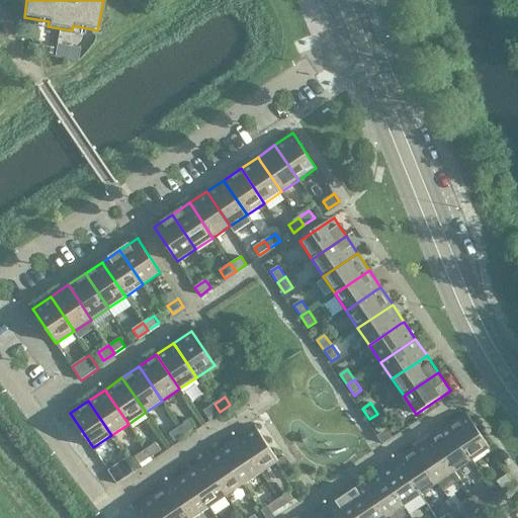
[(220,412),(214,404),(203,411),(208,419),(220,412)]
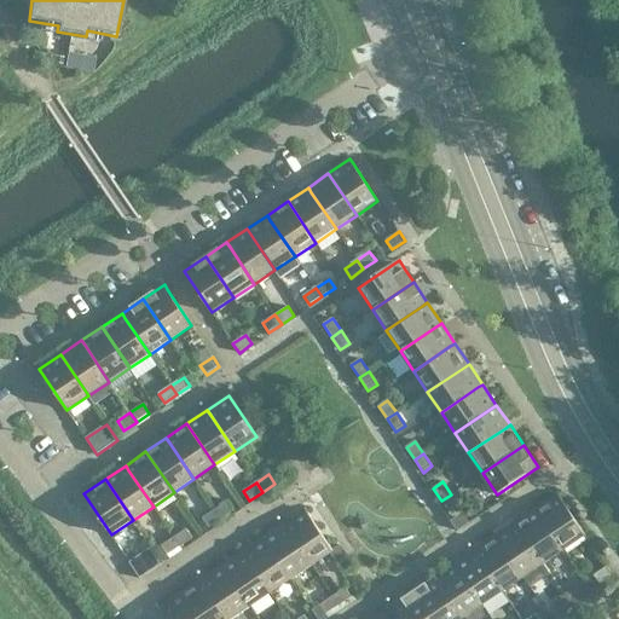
[(460,507),(451,495),(441,501),(450,513),(460,507)]
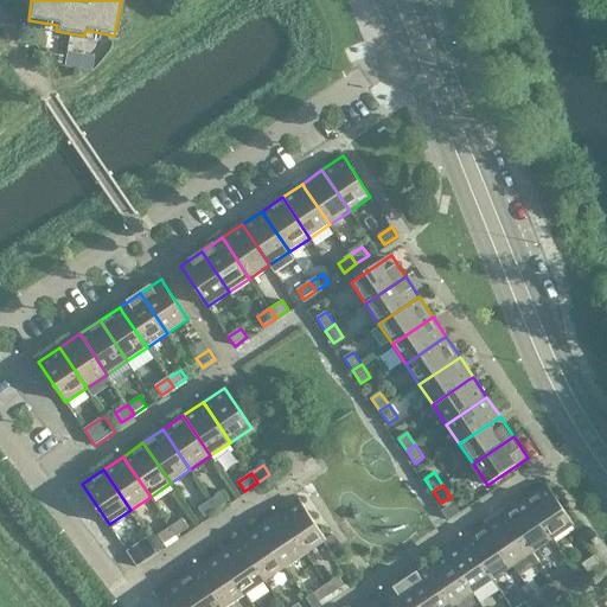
[(575,525),(550,490),(548,485),(526,499),(554,540),(575,525)]
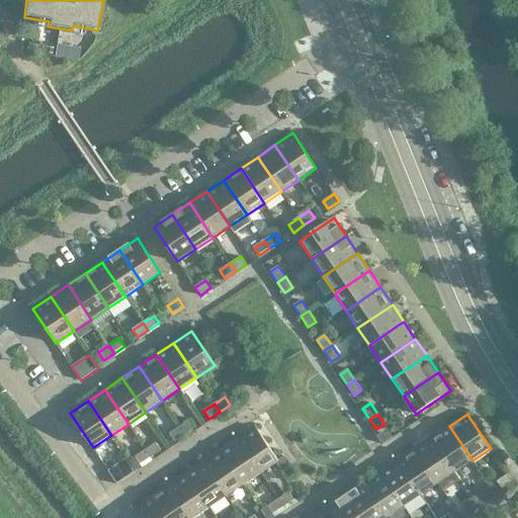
[(196,427),(190,420),(180,427),(185,434),(196,427)]
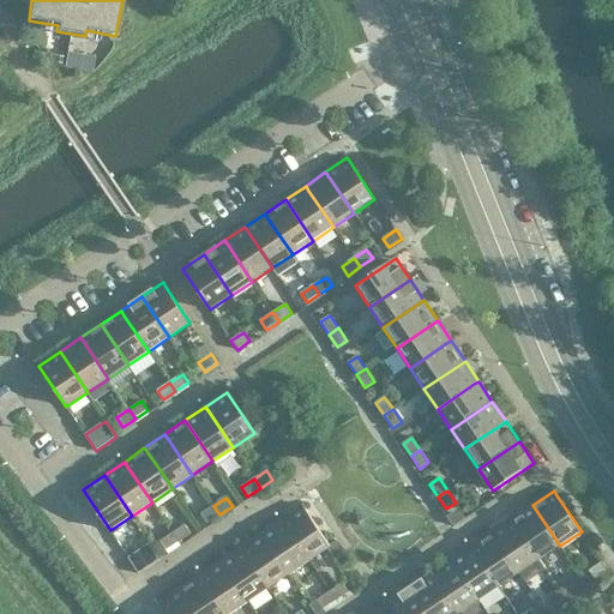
[(331,547),(304,505),(282,519),(286,524),(309,561),(331,547)]
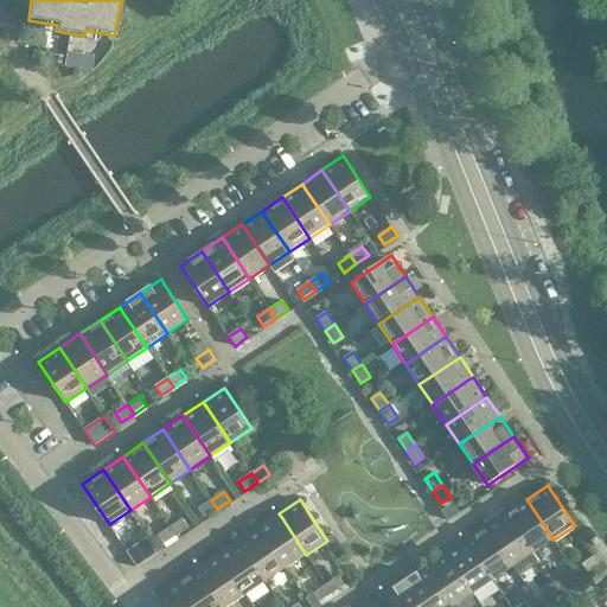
[(554,540),(526,499),(506,512),(509,517),(534,553),(554,540)]
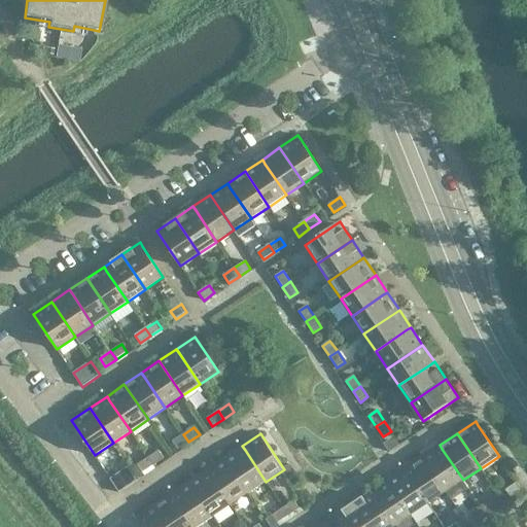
[(188,442),(183,434),(173,442),(178,449),(188,442)]
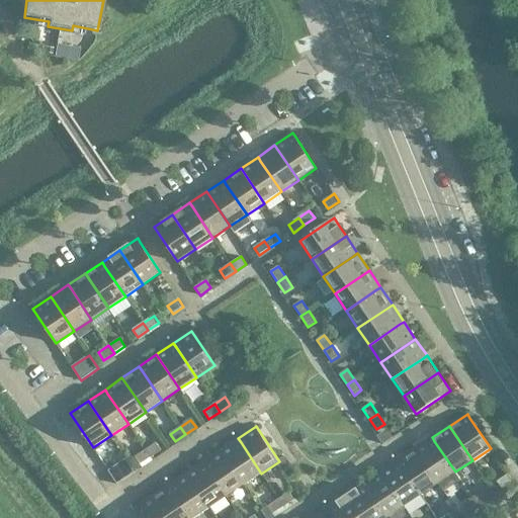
[(455,471),(434,441),(432,437),(415,448),(438,484),(455,471)]
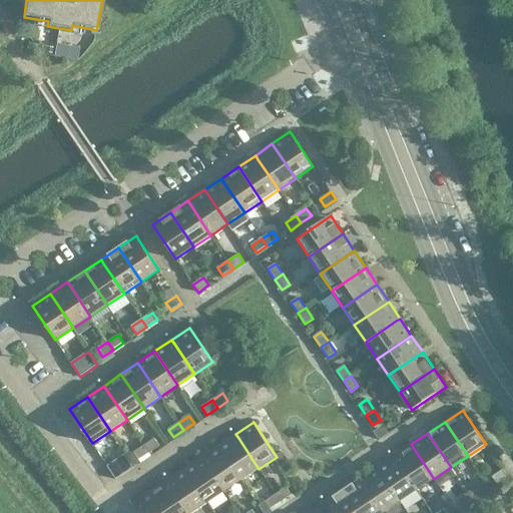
[(259,469),(238,438),(235,434),(218,446),(241,480),(259,469)]
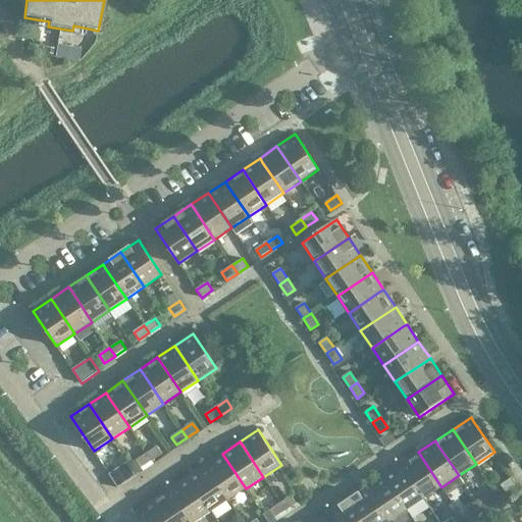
[(163,454),(158,446),(147,454),(152,461),(163,454)]
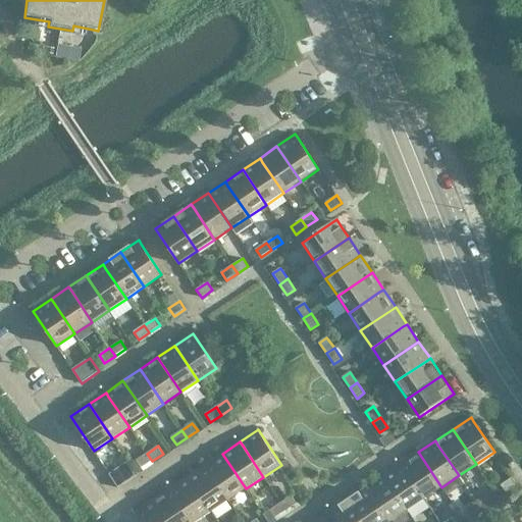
[(441,487),(418,452),(401,464),(404,468),(424,499),(441,487)]
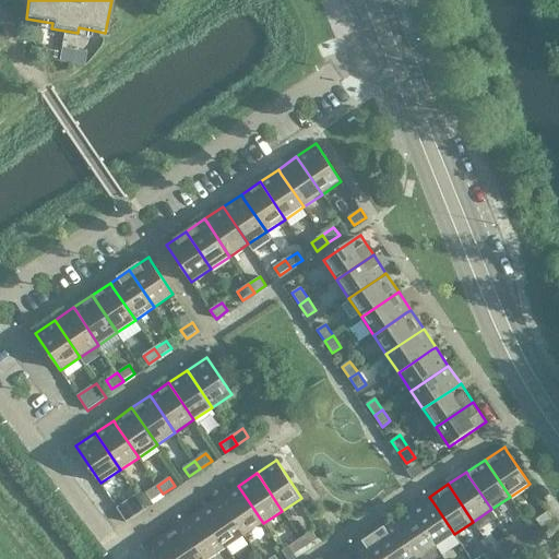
[(163,494),(157,486),(146,494),(152,501),(163,494)]
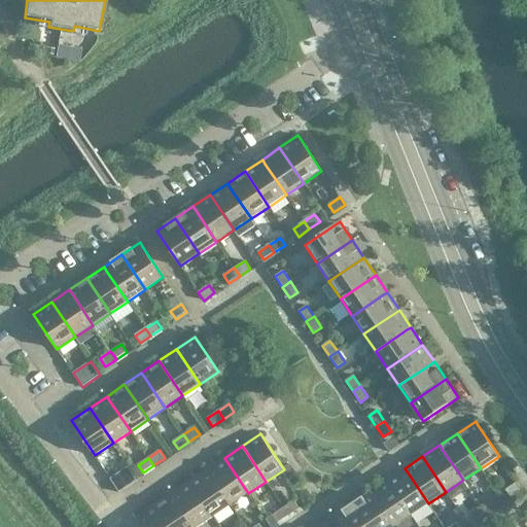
[(248,493),(224,458),(207,469),(210,473),(231,504),(248,493)]
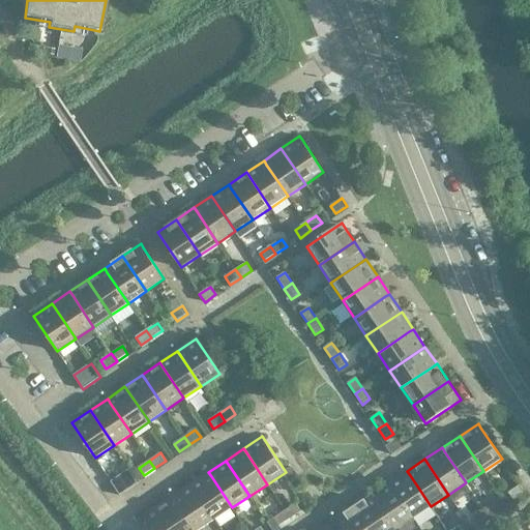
[(139,483),(129,469),(111,481),(120,496),(139,483)]
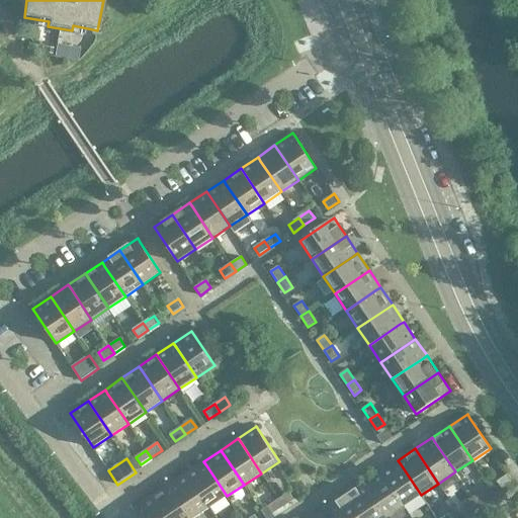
[(421,495),(401,464),(398,460),(380,471),(404,506),(421,495)]
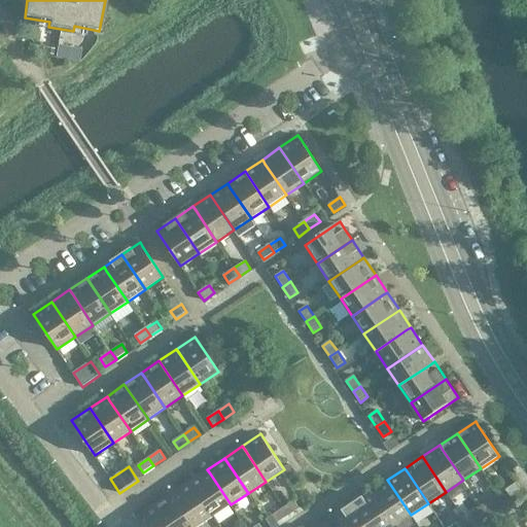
[(231,504),(210,473),(207,469),(189,482),(213,517),(231,504)]
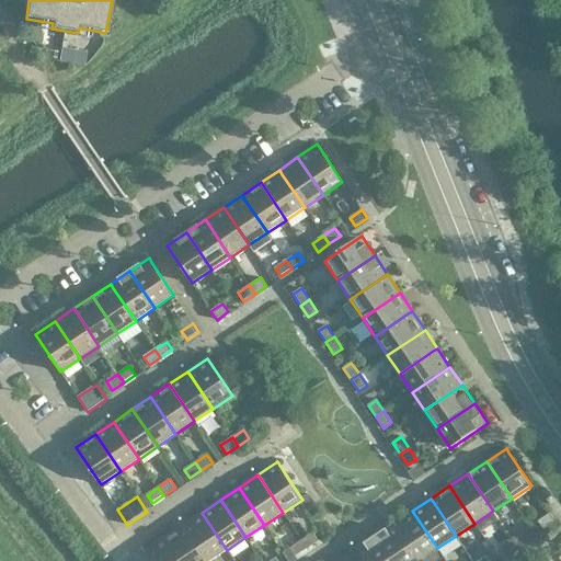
[(437,548),(412,511),(393,524),(397,528),(419,560),(437,548)]
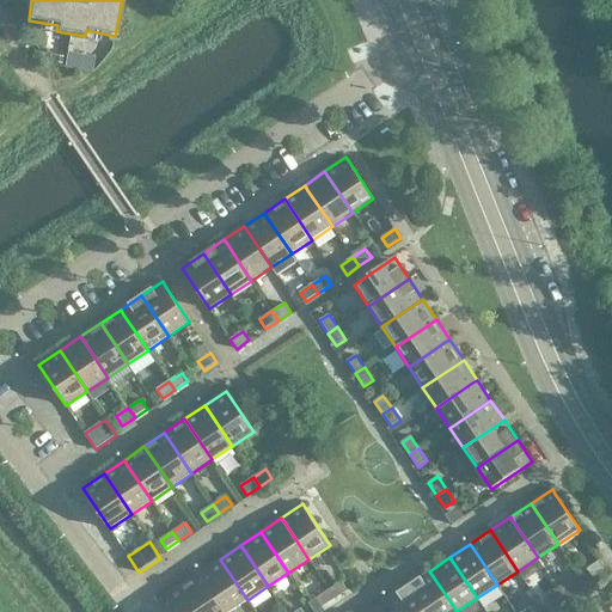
[(228,611),(248,600),(220,560),(200,573),(203,577),(226,611),(228,611)]
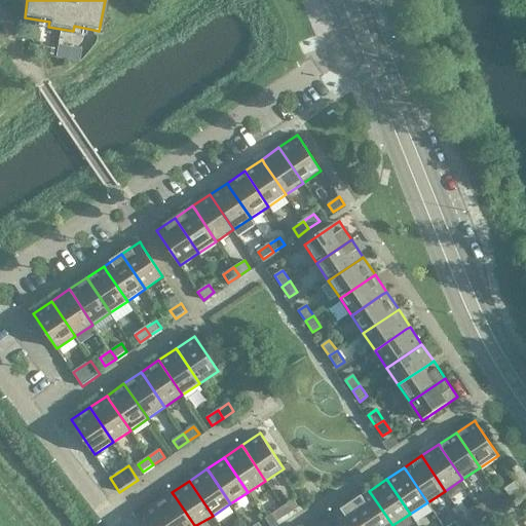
[(521,489),(516,482),(504,489),(511,496),(521,489)]
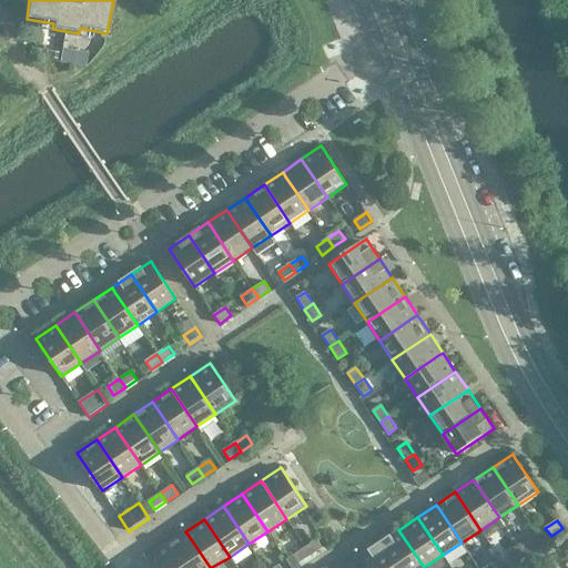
[(423,567),(424,567),(402,535),(398,530),(379,543),(396,567),(423,567)]
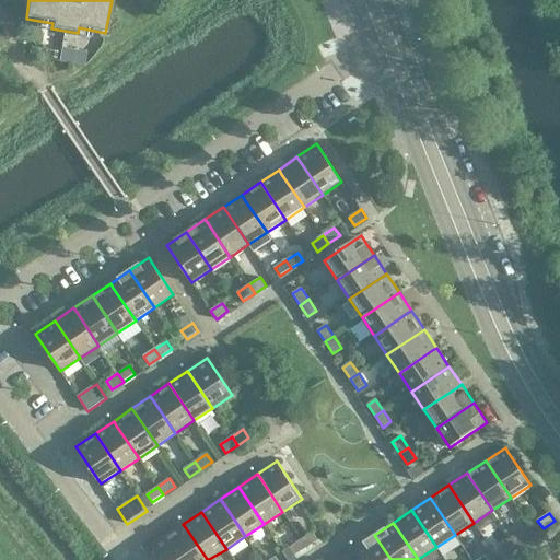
[(207,559),(186,528),(183,524),(164,536),(179,559),(207,559)]
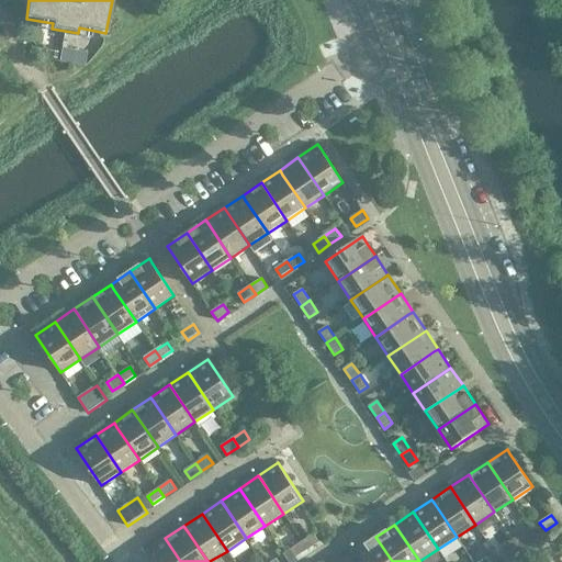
[(532,543),(525,532),(513,540),(518,549),(520,552),(532,543)]
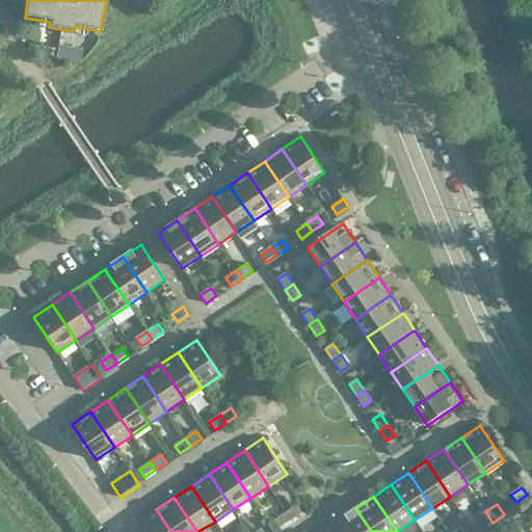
[(302,513),(297,505),(286,512),(292,521),(302,513)]
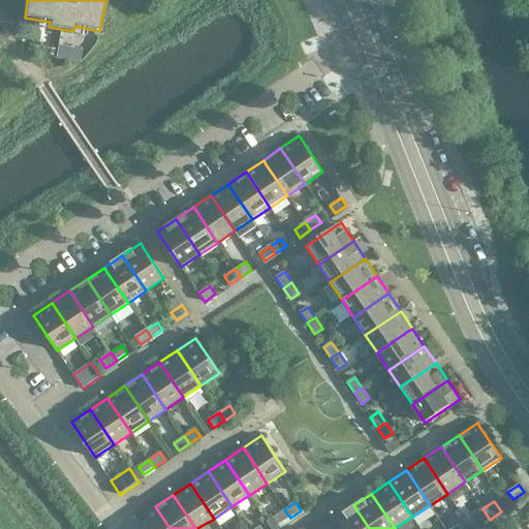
[(369,528),(353,505),(335,518),(342,528),(369,528)]
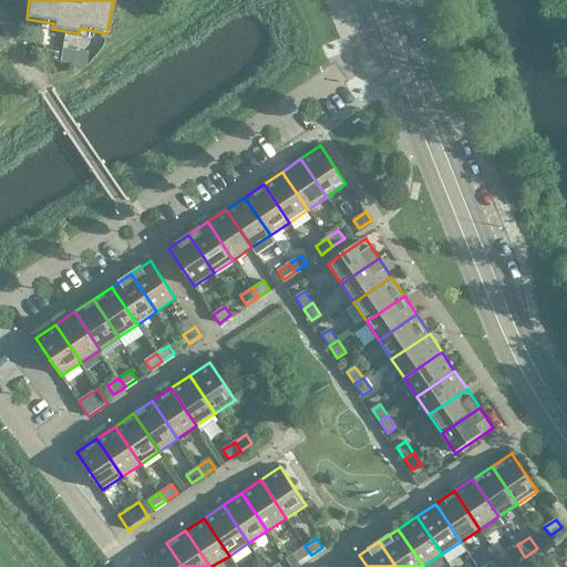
[(182,566),(166,543),(146,557),(153,566),(182,566)]
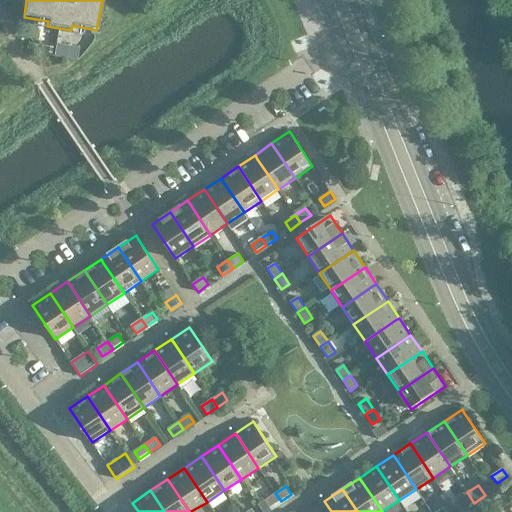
[(472,500),(467,492),(457,499),(462,507),(472,500)]
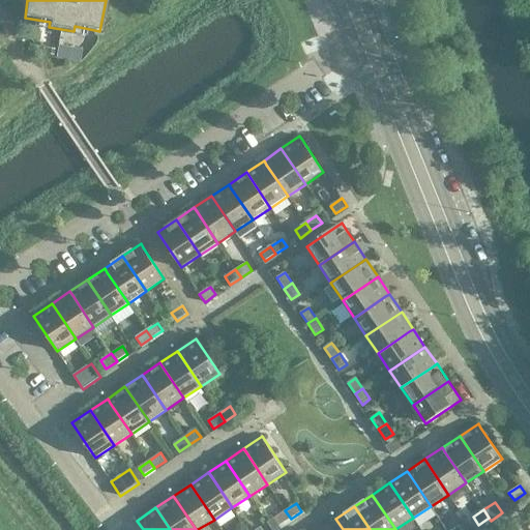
[(291,519),(285,510),(274,518),(280,526),(291,519)]
